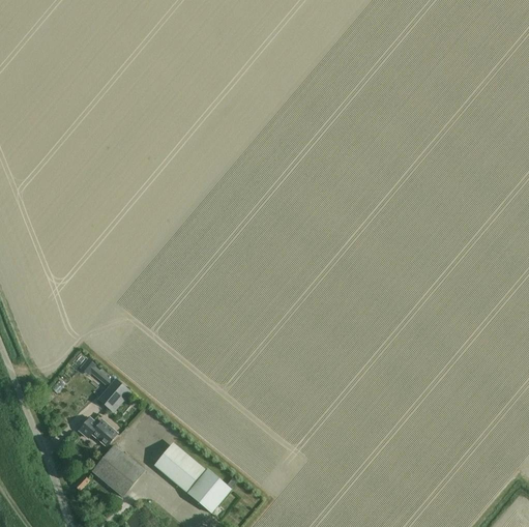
[(80,351),(74,358),(79,362),(85,355),(80,351)]
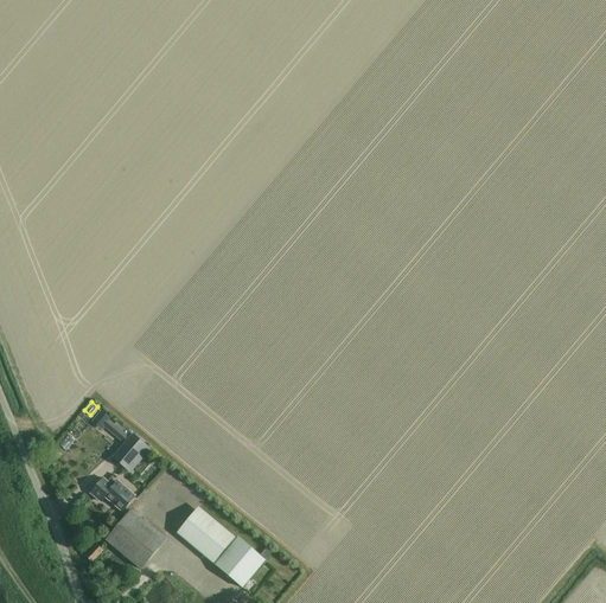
[(145,443),(136,436),(132,432),(131,435),(125,430),(123,431),(107,418),(108,417),(99,409),(93,417),(123,442),(112,456),(125,468),(145,443)]
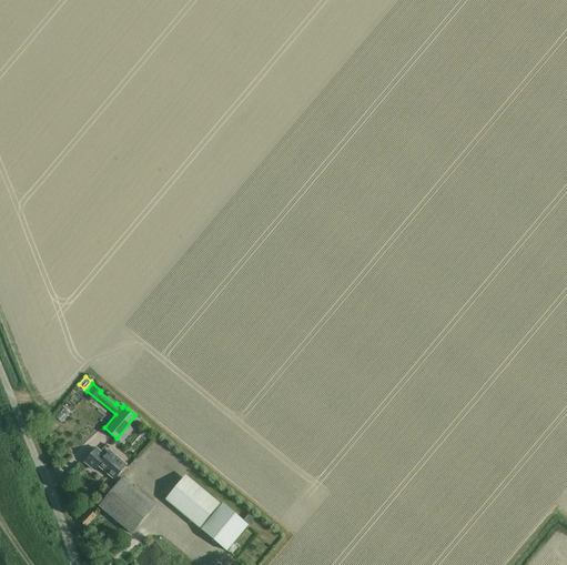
[(49,422),(53,426),(58,421),(53,417),(49,422)]
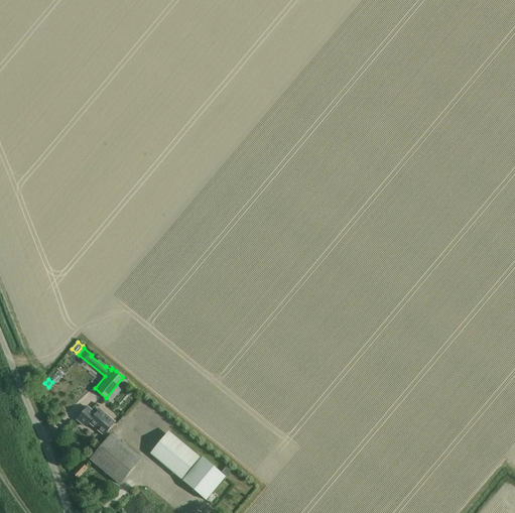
[(85,418),(102,433),(113,420),(104,412),(100,417),(86,405),(77,416),(82,421),(85,418)]
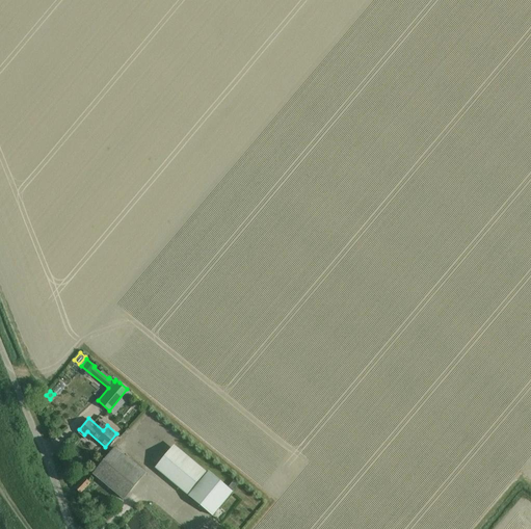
[(143,473),(113,447),(93,472),(122,498),(143,473)]
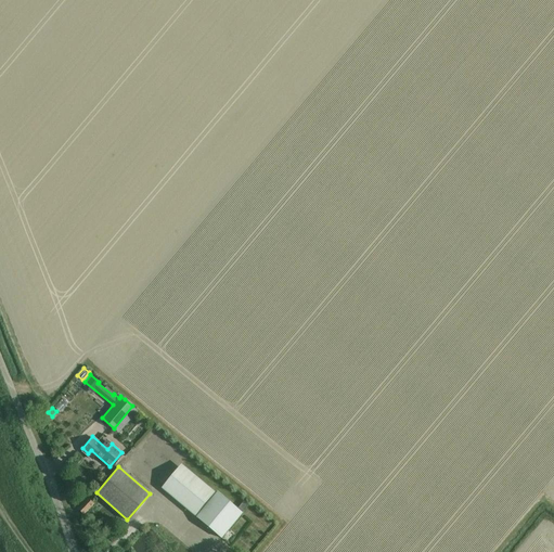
[(165,483),(198,511),(211,495),(178,466),(165,483)]
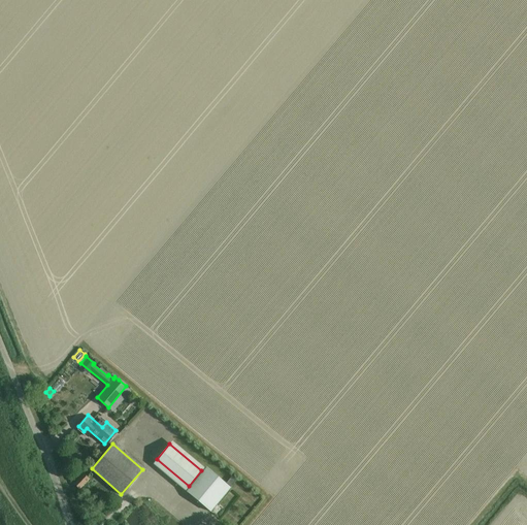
[(187,491),(210,512),(230,488),(206,467),(187,491)]
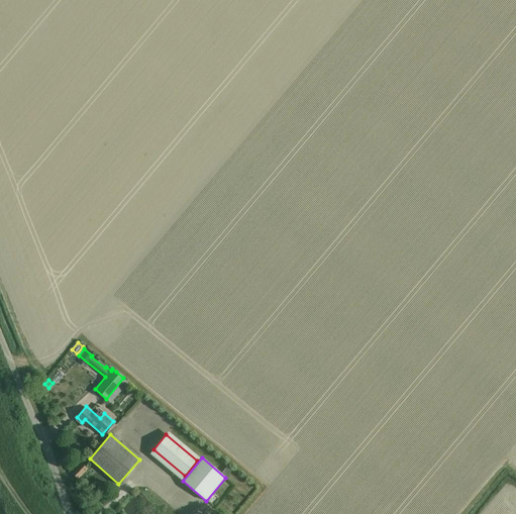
[(81,464),(73,473),(72,474),(76,479),(86,469),(81,464)]
